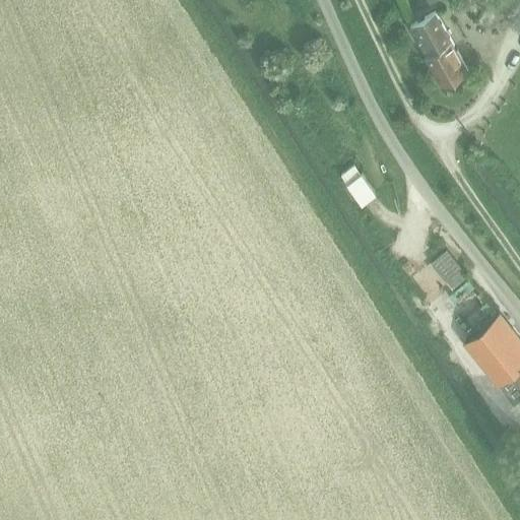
[(457,11),(472,3),(475,1),(474,0),(455,0),(452,2),(457,11)]
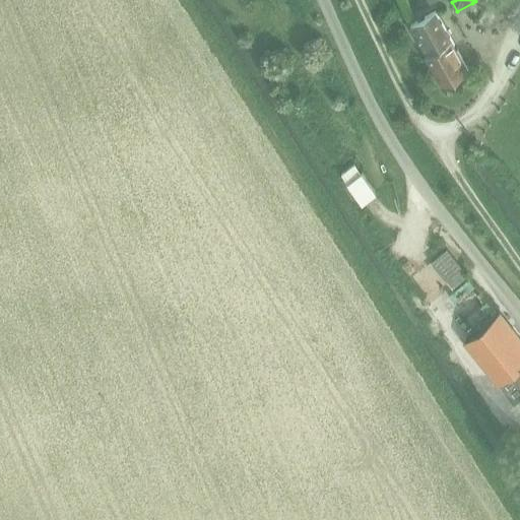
[(443,86),(468,71),(436,12),(410,25),(427,54),(426,55),(443,86)]
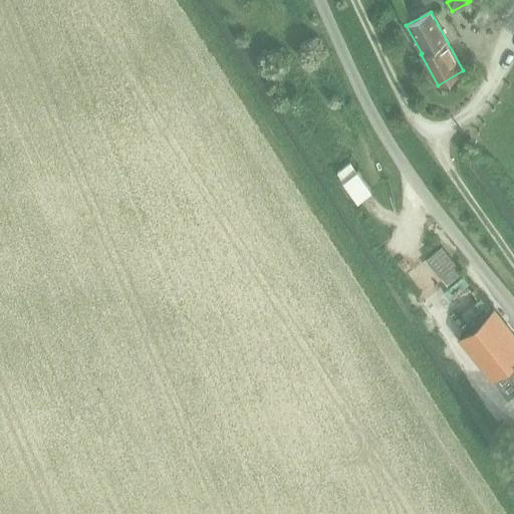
[(350,162),(337,172),(339,174),(358,200),(371,191),(369,189),(350,162)]
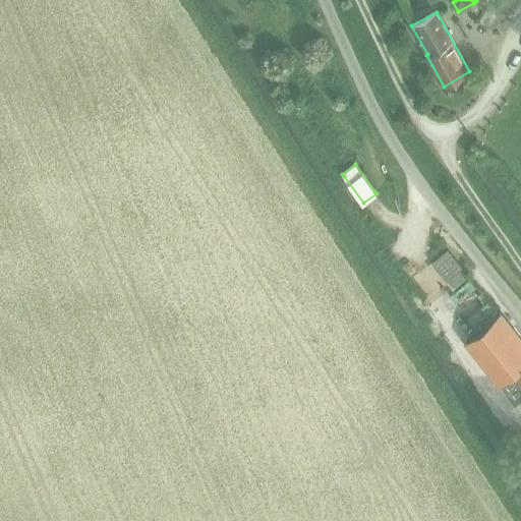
[(453,289),(469,277),(448,249),(432,262),(453,289)]
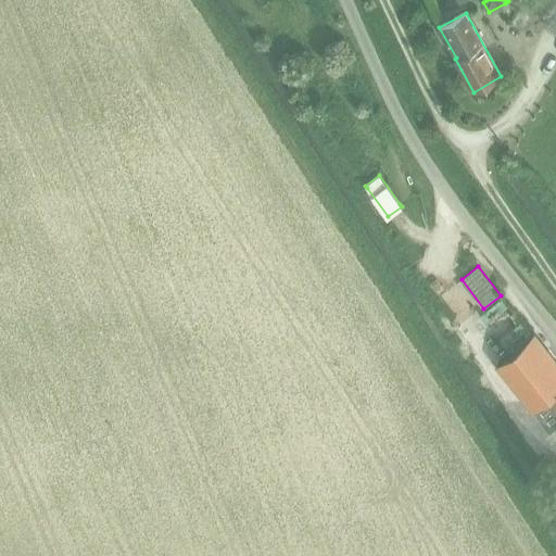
[(555,361),(534,332),(496,363),(532,408),(547,396),(555,407),(555,361)]
